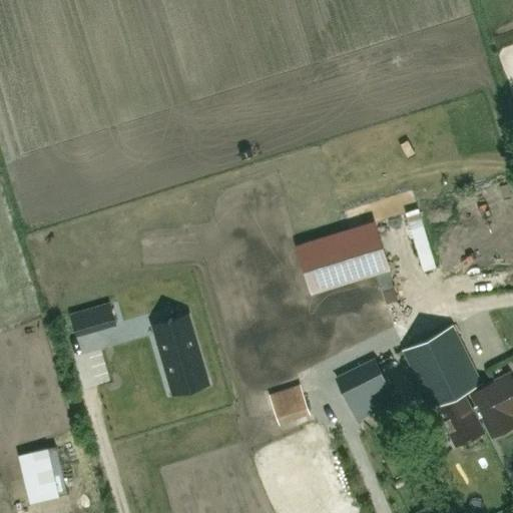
[(387,304),(399,300),(389,271),(391,270),(376,221),(296,245),(311,294),(332,289),(336,300),(257,324),(272,371),(397,333),(387,304)]
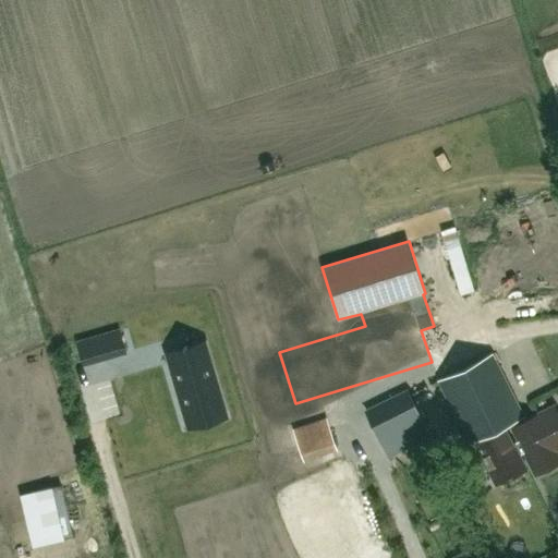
[(94,338),(100,359),(125,351),(119,330),(94,338)]
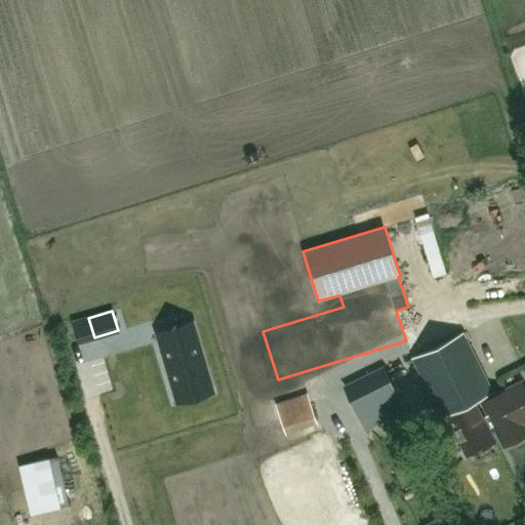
[(172,388),(207,377),(191,321),(156,331),(172,388)]
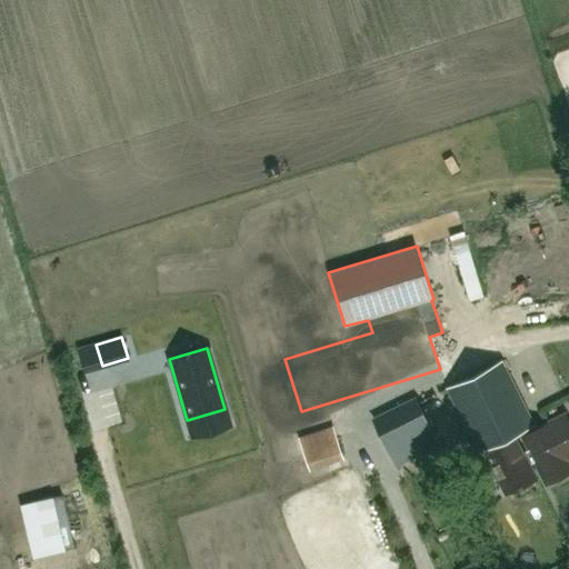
[(506,493),(537,478),(530,463),(523,451),(515,435),(535,425),(503,360),(502,360),(502,361),(449,388),(448,387),(479,451),(485,449),(487,455),(483,460),(491,478),(498,477),(506,493)]
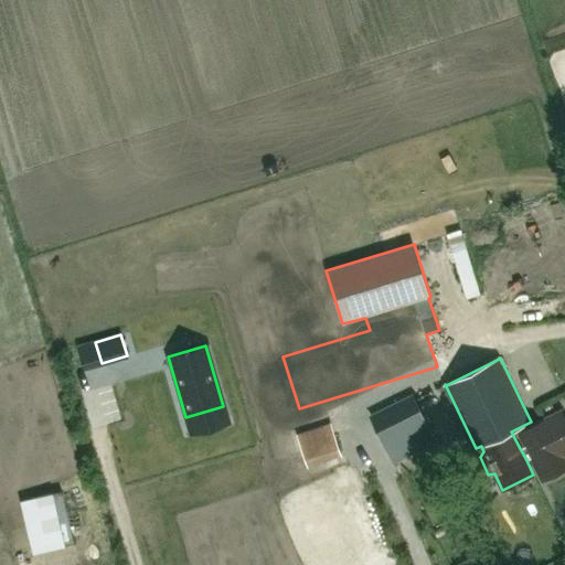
[(434,441),(427,428),(412,396),(370,416),(386,448),(392,461),(434,441)]
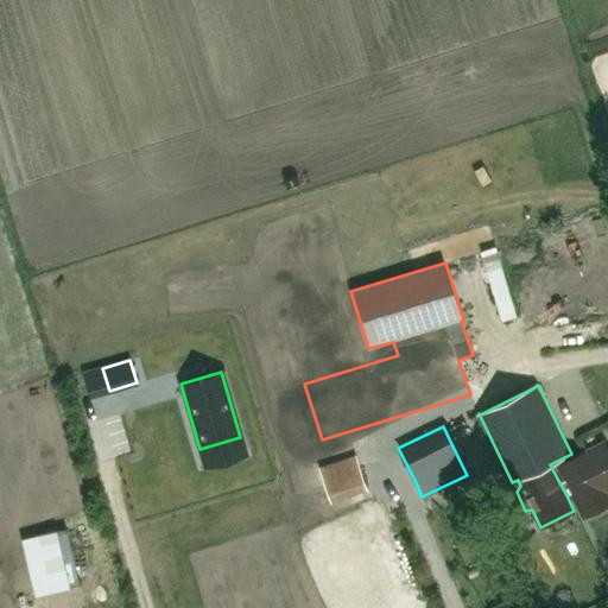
[(559,482),(567,495),(572,492),(577,501),(606,487),(587,450),(559,464),(567,480),(559,482)]
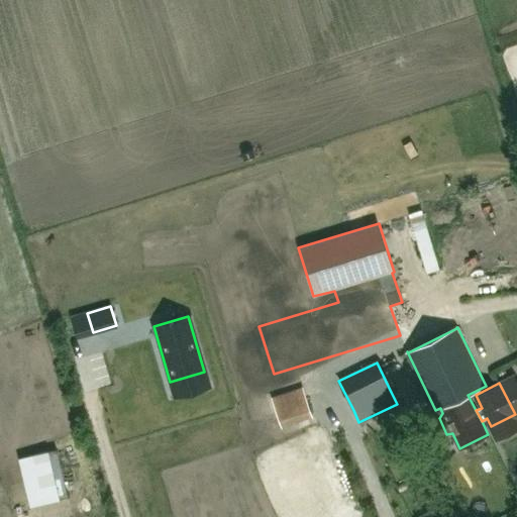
[(311,418),(302,388),(272,398),(281,427),(311,418)]
